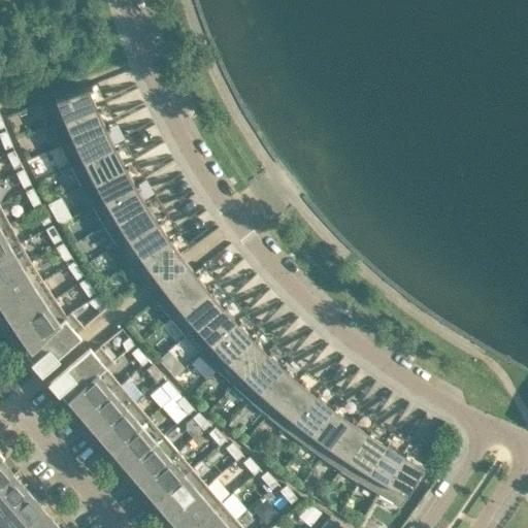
[(42,102),(52,124),(105,101),(97,81),(130,69),(130,68),(42,102)]
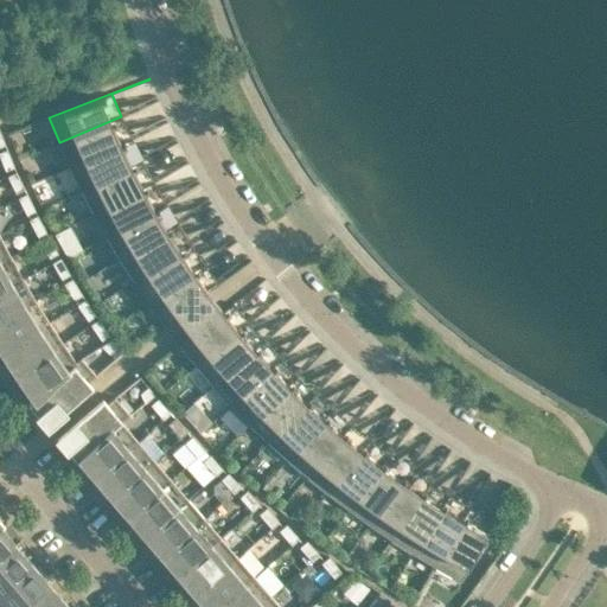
[(121,116),(59,142),(70,166),(131,139),(121,116)]
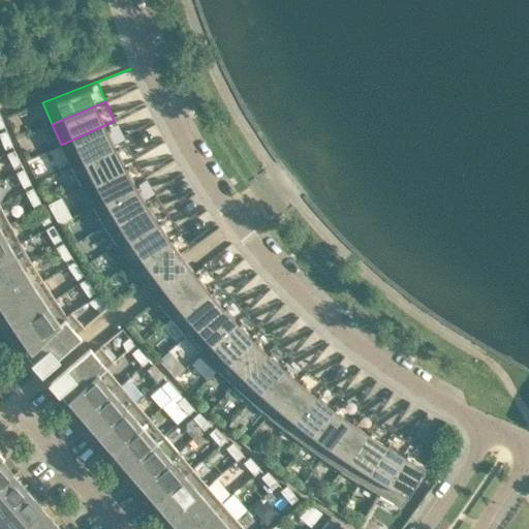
[(123,139),(114,121),(61,145),(70,165),(123,139)]
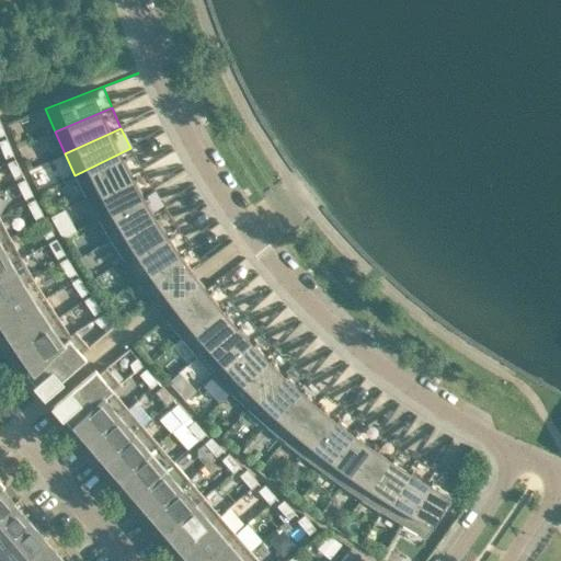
[(0,139),(0,144),(4,157),(13,153),(7,137),(0,139)]
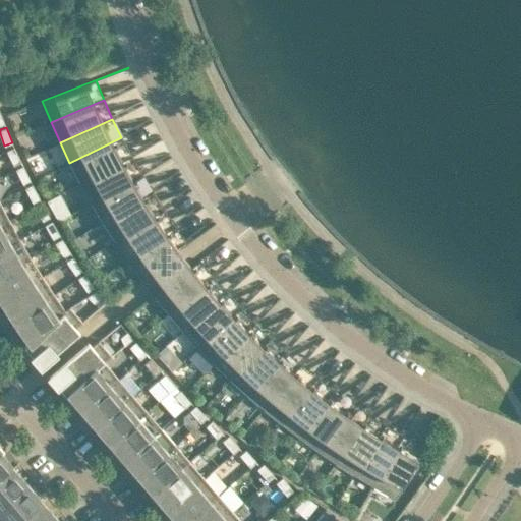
[(131,156),(121,137),(69,163),(80,182),(131,156)]
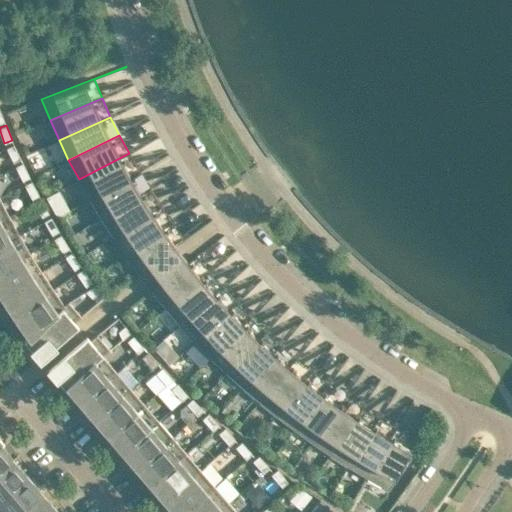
[(13,162),(20,158),(13,144),(6,147),(13,162)]
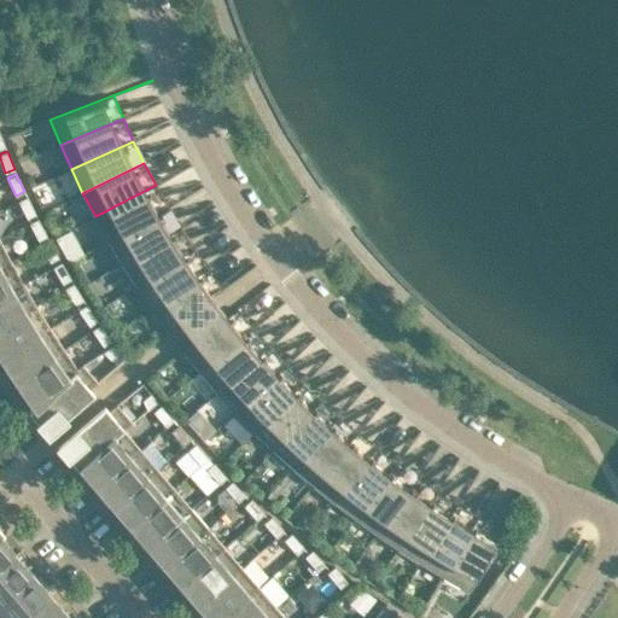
[(167,207),(156,185),(95,216),(108,239),(167,207)]
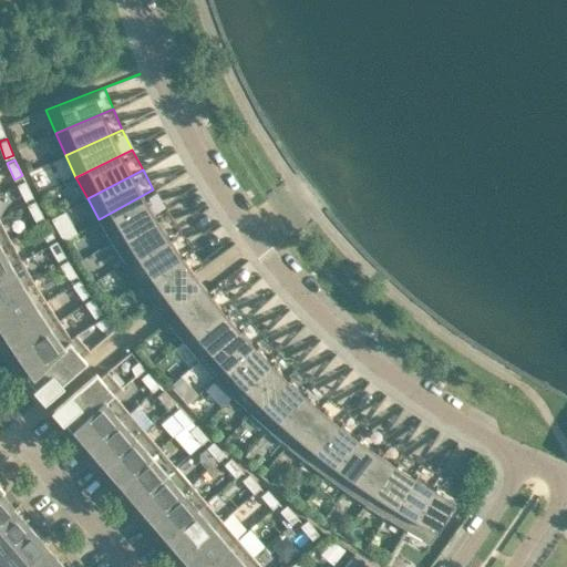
[(24,199),(33,196),(24,179),(17,184),(24,199)]
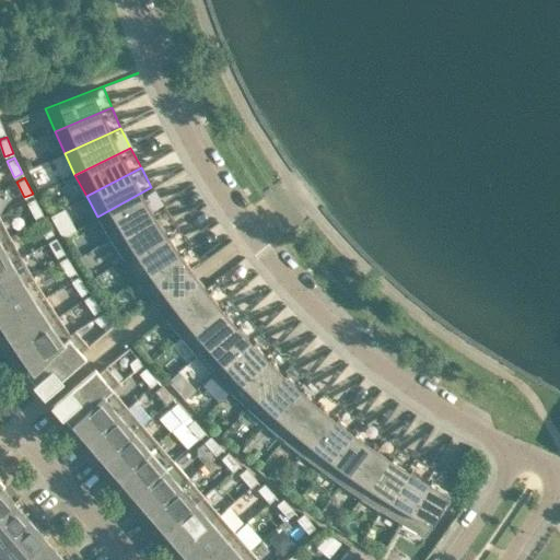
[(97,217),(111,237),(163,206),(151,187),(97,217)]
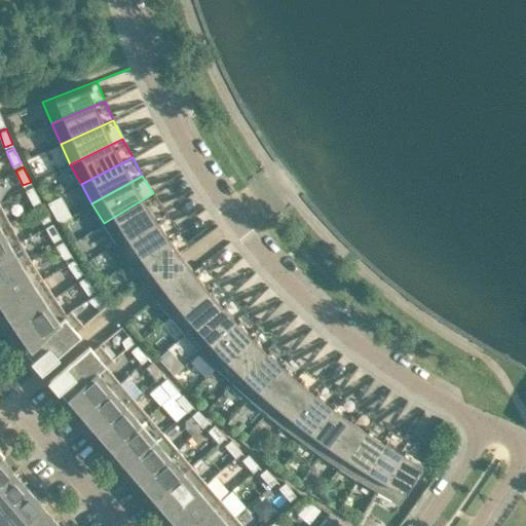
[(32,185),(25,189),(33,203),(40,200),(32,185)]
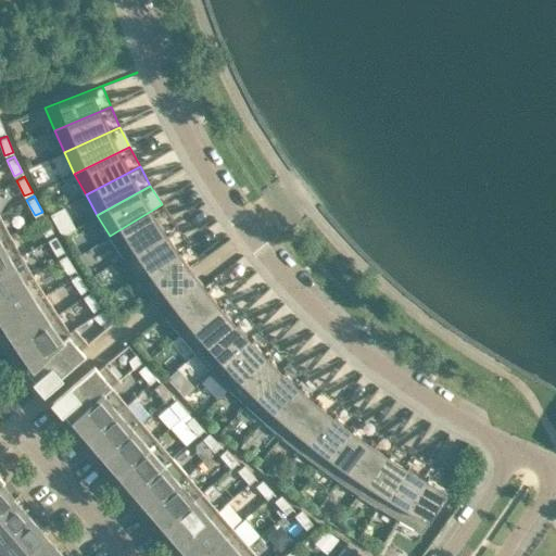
[(63,234),(79,225),(66,203),(51,213),(63,234)]
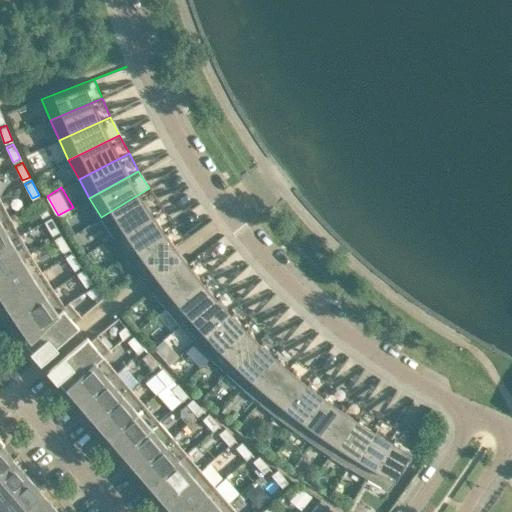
[(101,217),(112,236),(160,206),(149,188),(101,217)]
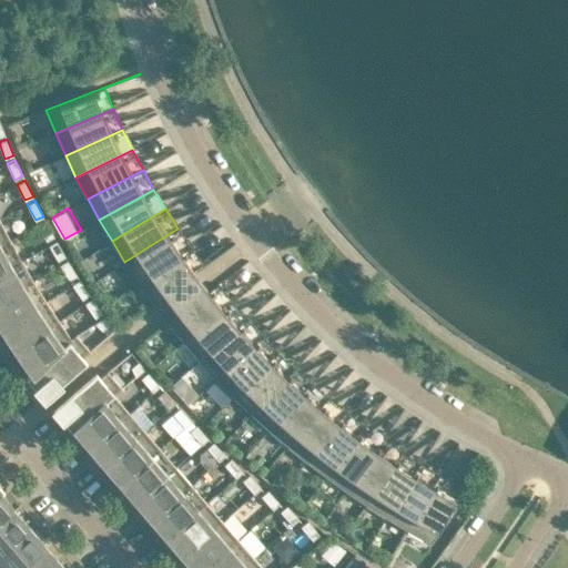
[(0,244),(10,240),(0,220),(0,244)]
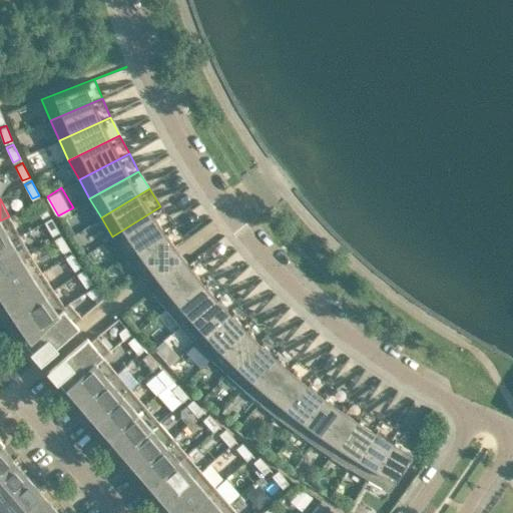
[(41,199),(34,202),(42,216),(49,213),(41,199)]
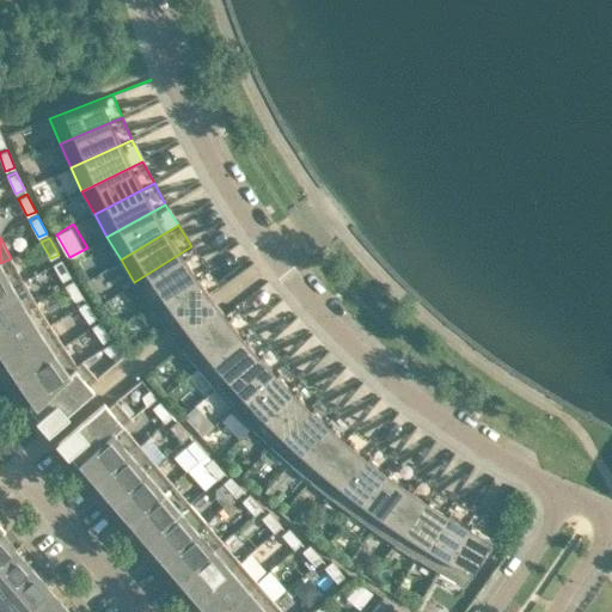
[(134,282),(150,304),(204,265),(191,246),(134,282)]
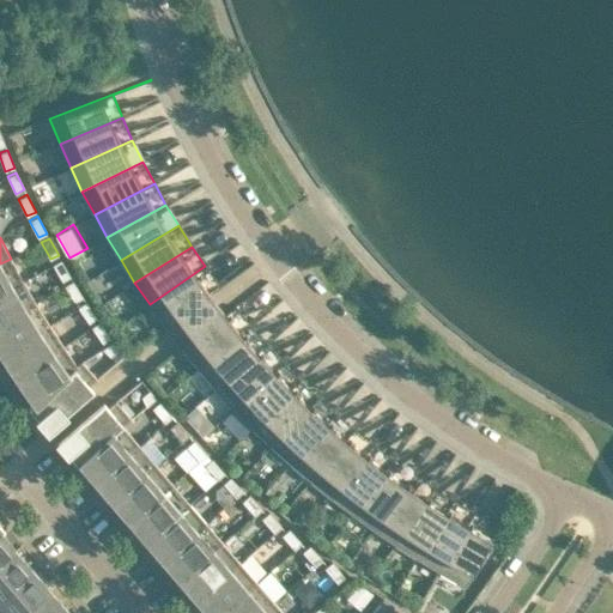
[(0,263),(0,293),(23,280),(11,259),(0,263)]
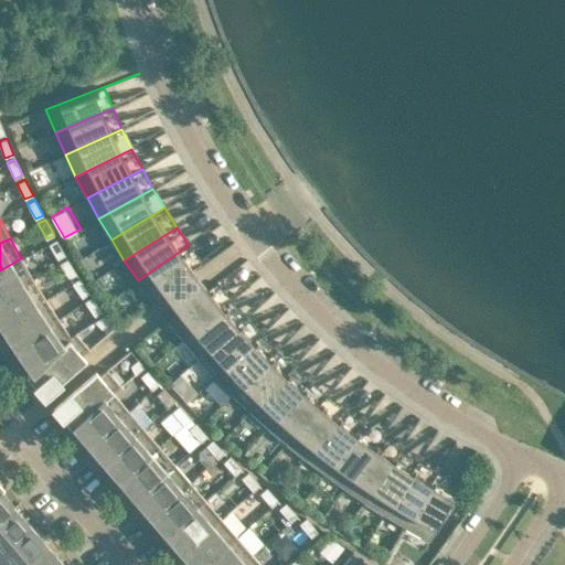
[(56,238),(49,243),(57,258),(65,254),(56,238)]
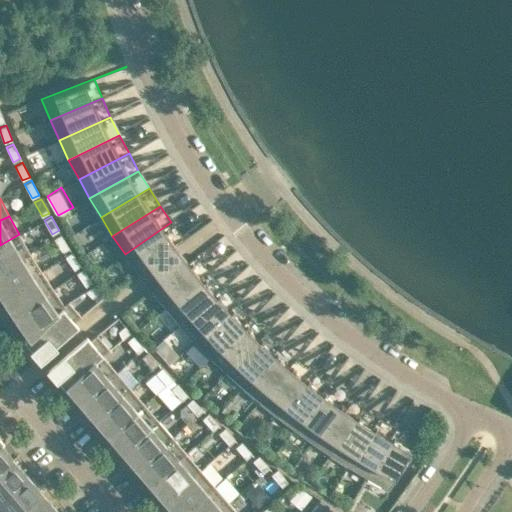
[(183,239),(171,222),(125,254),(126,256),(138,273),(149,265),(155,274),(182,254),(176,246),(212,219),(211,219),(183,239)]
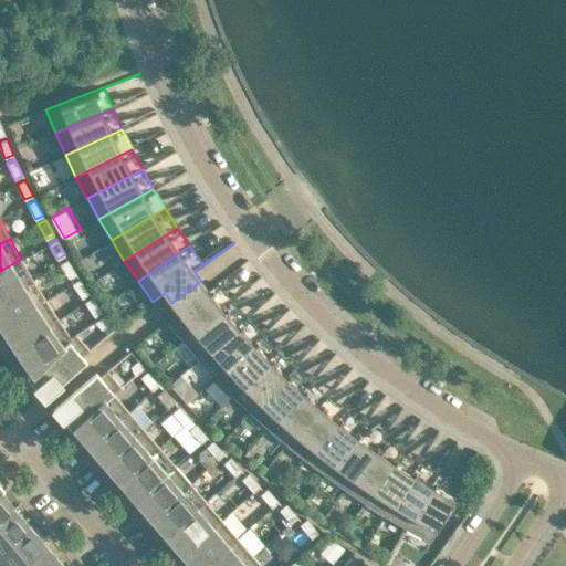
[(0,271),(0,299),(33,280),(21,259),(0,271)]
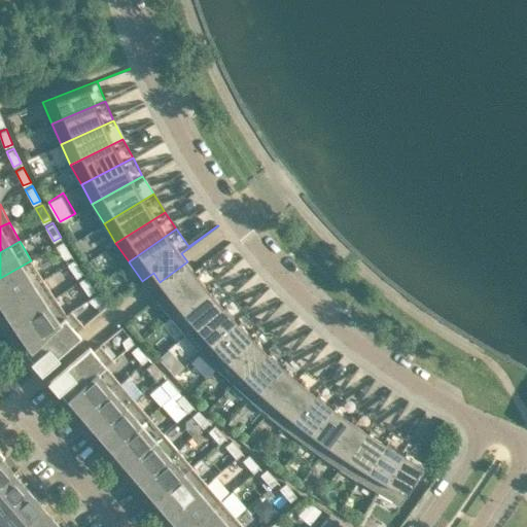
[(63,241),(56,245),(64,259),(71,255),(63,241)]
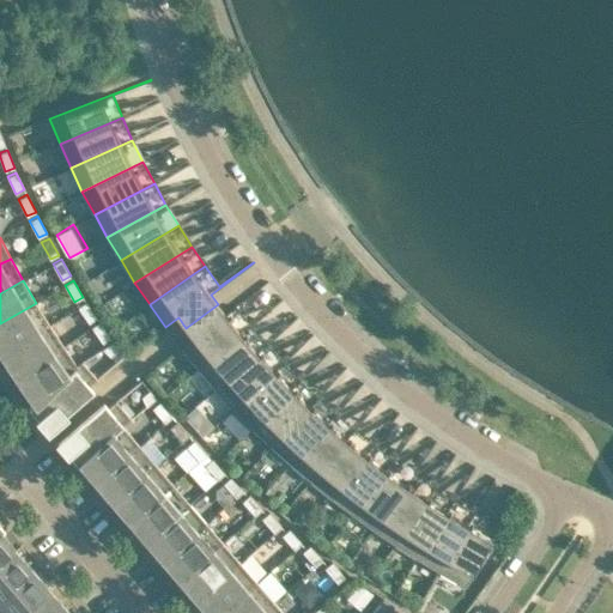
[(181,347),(199,368),(250,326),(235,307),(268,281),(267,280),(225,313),(218,304),(186,328),(193,338),(181,347)]
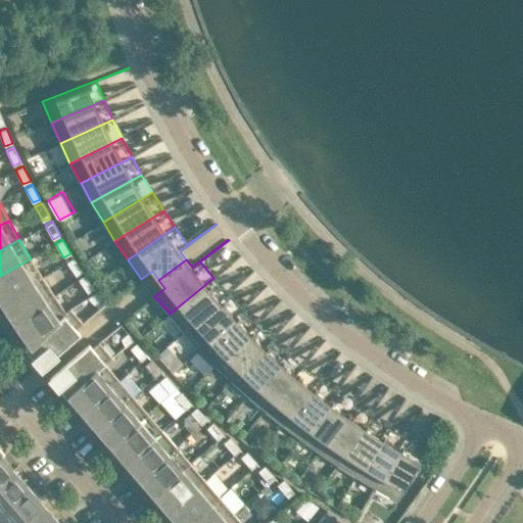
[(76,275),(83,271),(74,256),(66,262),(76,275)]
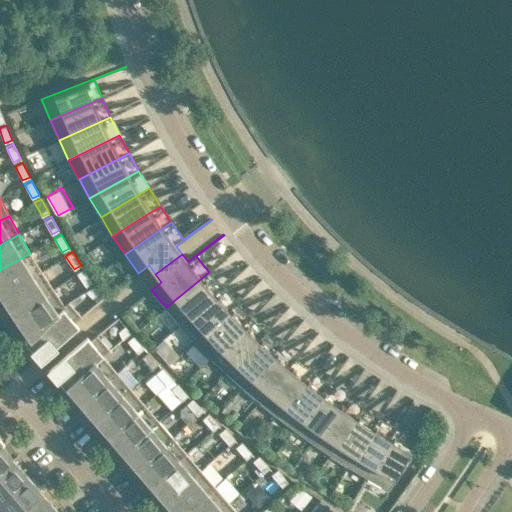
[(30,253),(0,270),(0,291),(2,296),(41,271),(30,253)]
